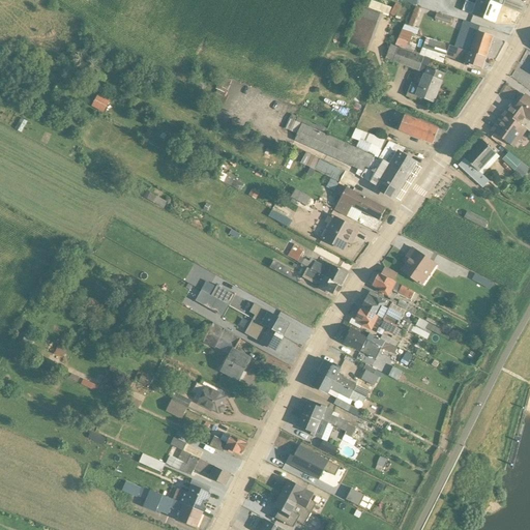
[(476,0),(475,5),(466,2),(462,12),(494,24),(503,0),(476,0)]
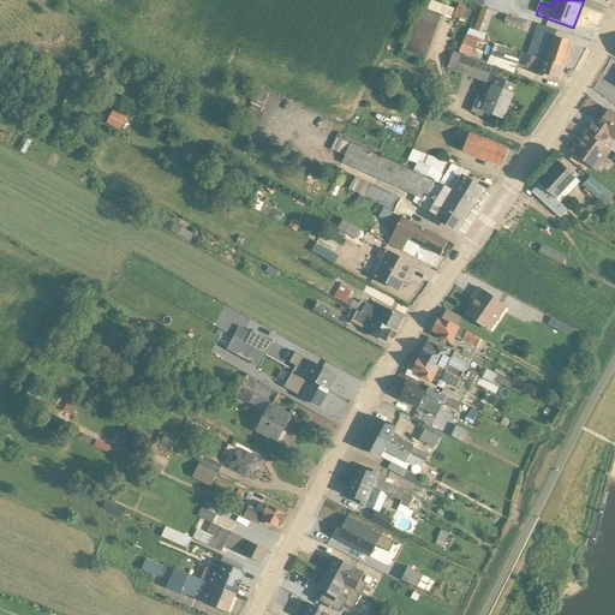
[(445,17),(418,7),(402,53),(428,61),(445,17)]
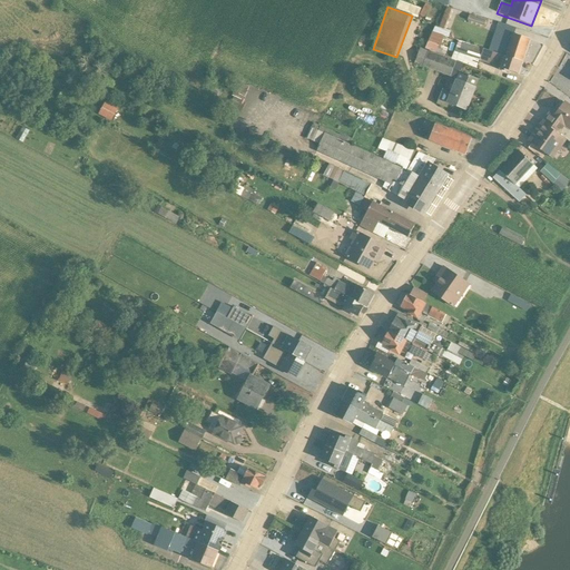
[(452,11),(444,9),(432,32),(449,38),(451,32),(445,30),(452,11)]
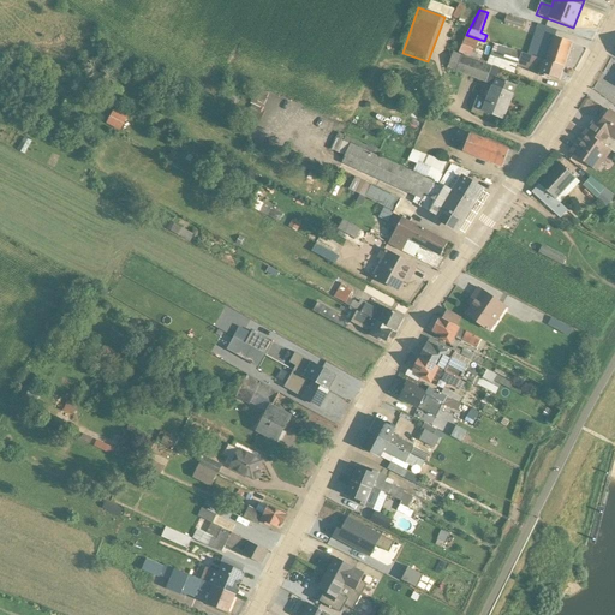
[(506,17),(505,23),(521,29),(524,23),(506,17)]
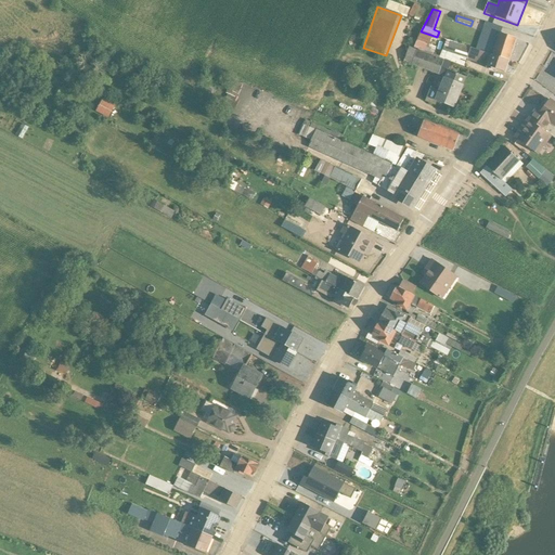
[(502,28),(483,23),(475,49),(507,61),(515,39),(500,35),(502,28)]
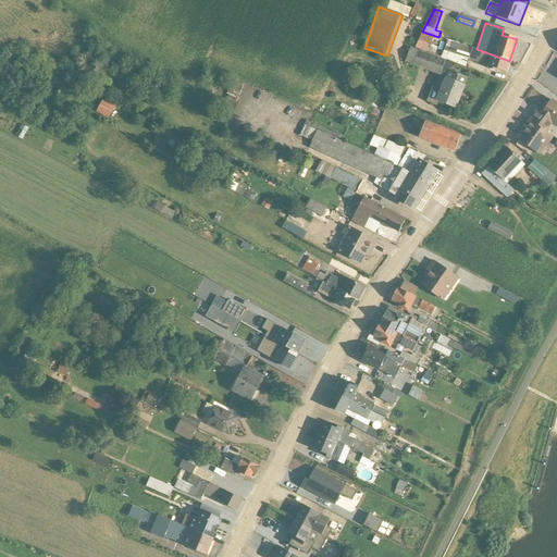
[(416,49),(430,54),(433,46),(431,45),(434,36),(422,32),(416,49)]
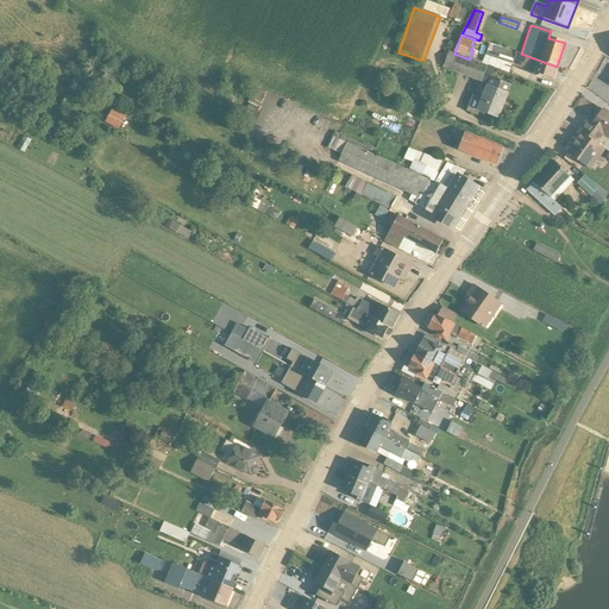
[(545,77),(554,80),(557,67),(489,44),(488,49),(482,64),(495,69),(509,74),(513,66),(533,73),(532,75),(533,75),(544,80),(545,77)]
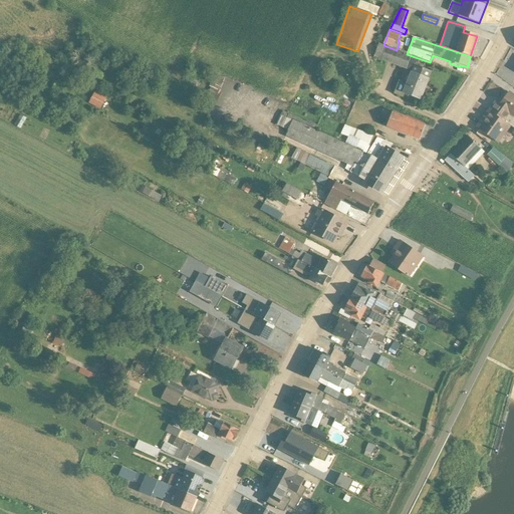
[(405,94),(421,101),(432,72),(416,65),(418,58),(407,54),(383,45),(378,44),(373,58),(411,72),(406,83),(399,80),(394,94),(403,98),(405,94)]
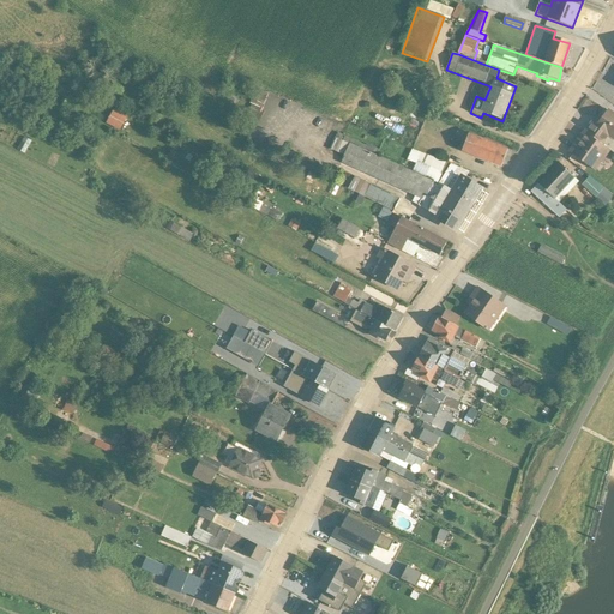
[(108,122),(122,130),(128,114),(121,112),(121,109),(114,107),(108,122)]
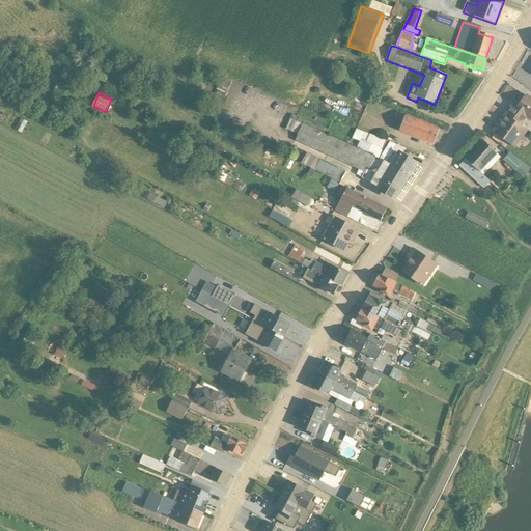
[(512,104),(504,114),(530,133),(530,99),(526,94),(516,107),(512,104)]
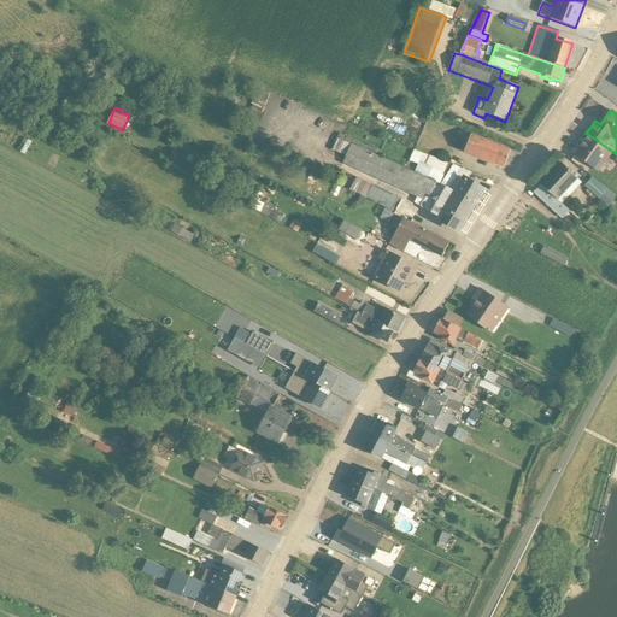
[(612,152),(586,133),(570,153),(598,172),(612,152)]
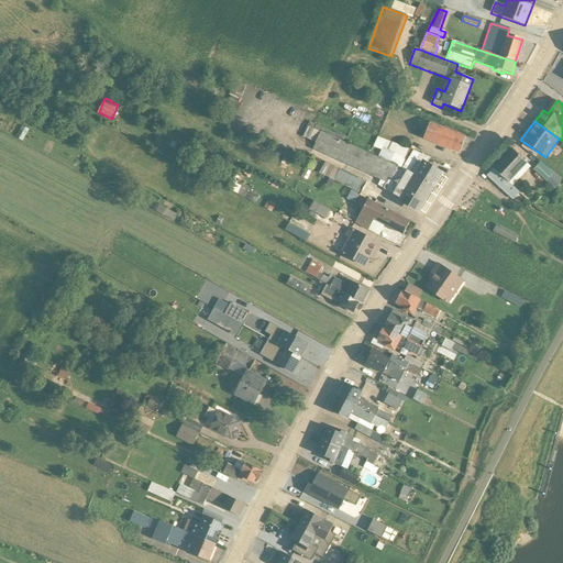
[(307,128),(345,143),(348,138),(335,133),(309,122),(307,128)]
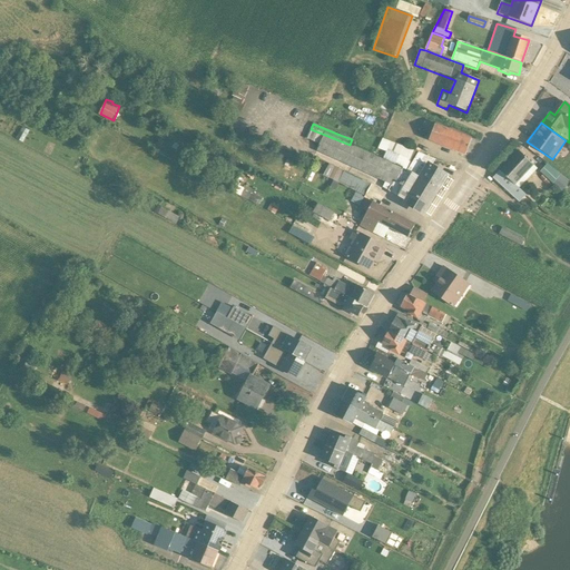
[(435,125),(429,141),(464,156),(471,139),(435,125)]
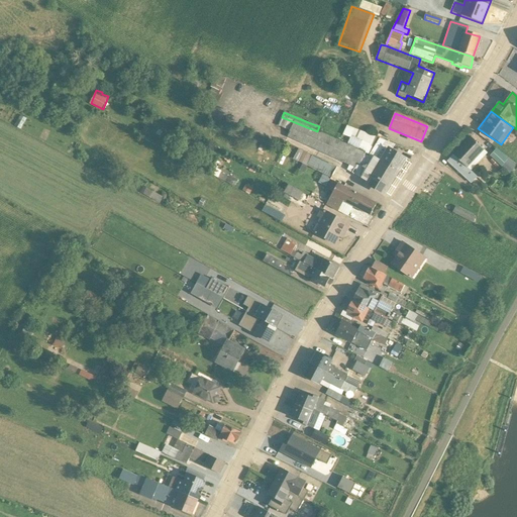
[(278,125),(290,131),(294,122),(282,117),(278,125)]
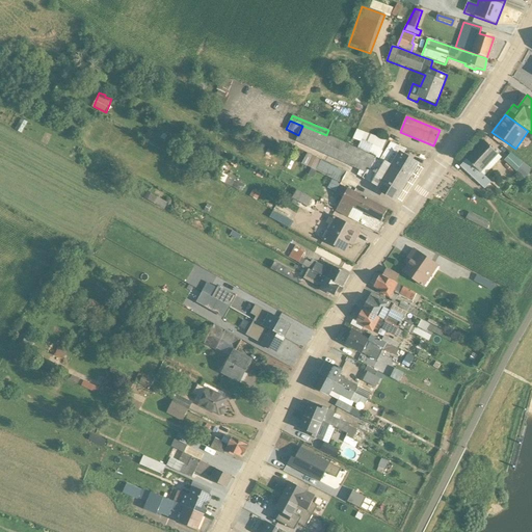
[(371,184),(384,163),(350,147),(326,135),(302,126),(295,141),(320,153),(336,160),(360,170),(356,176),(371,184)]
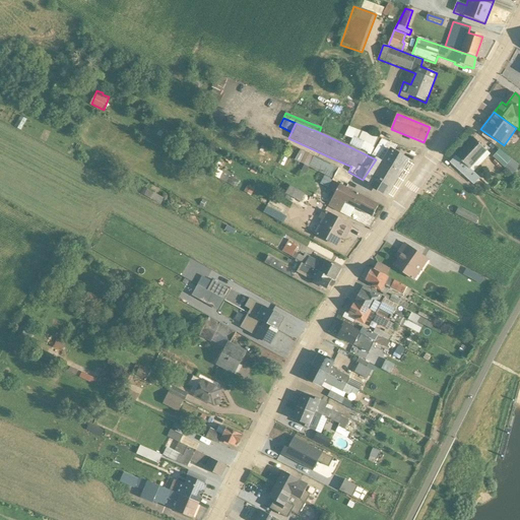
[(363,180),(387,198),(409,160),(394,151),(397,146),(348,127),(342,143),(376,159),(363,180)]
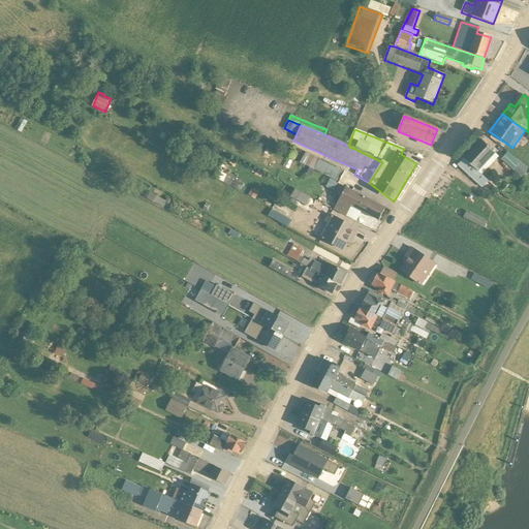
[(498,157),(480,141),(458,165),(481,188),(488,182),(480,176),(498,157)]
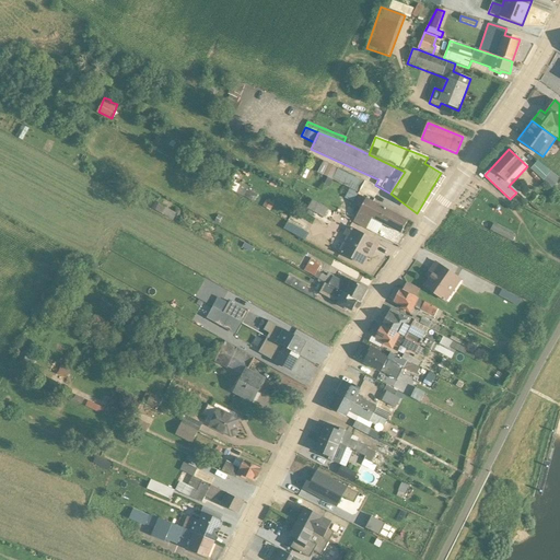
[(324,162),(317,173),(359,194),(364,182),(324,162)]
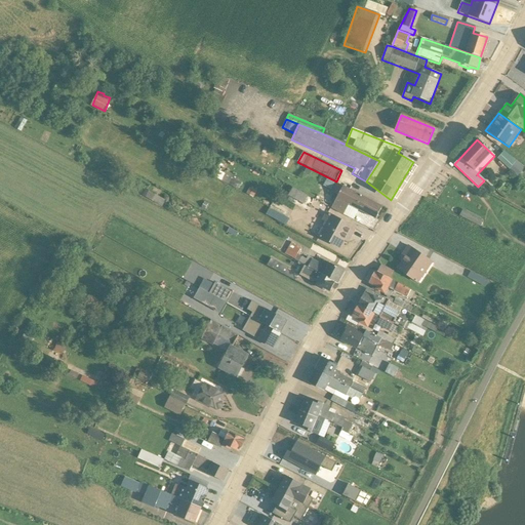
[(503,152),(497,159),(499,162),(496,165),(503,171),(507,168),(517,176),(524,168),(503,152)]
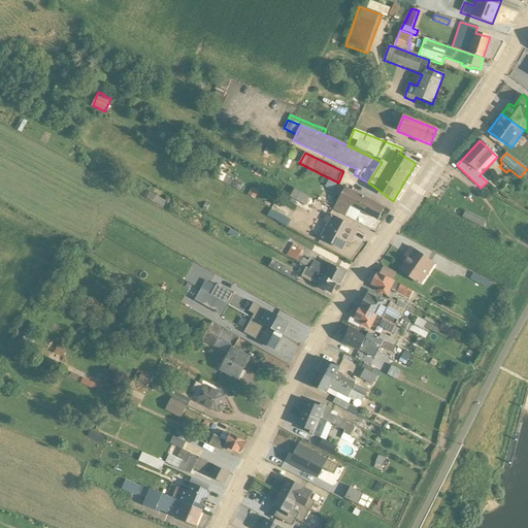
[(315,171),(308,168),(305,175),(310,177),(315,171)]
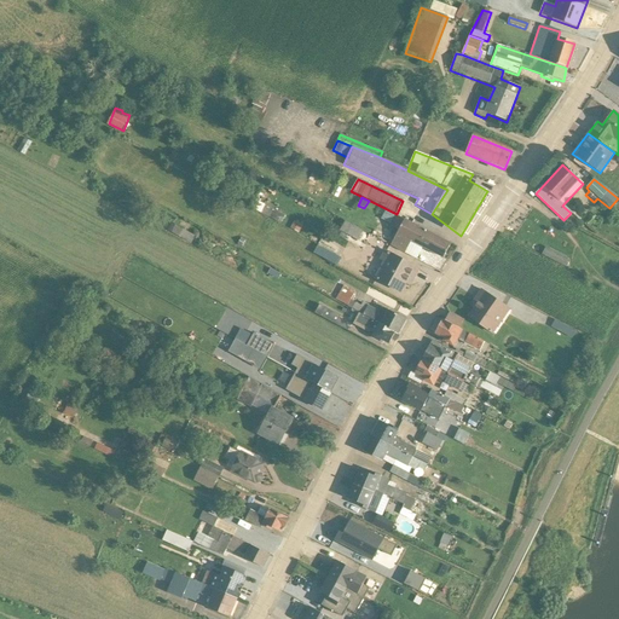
[(284,217),(262,203),(259,208),(262,210),(261,213),(283,225),(285,220),(283,219),(284,217)]
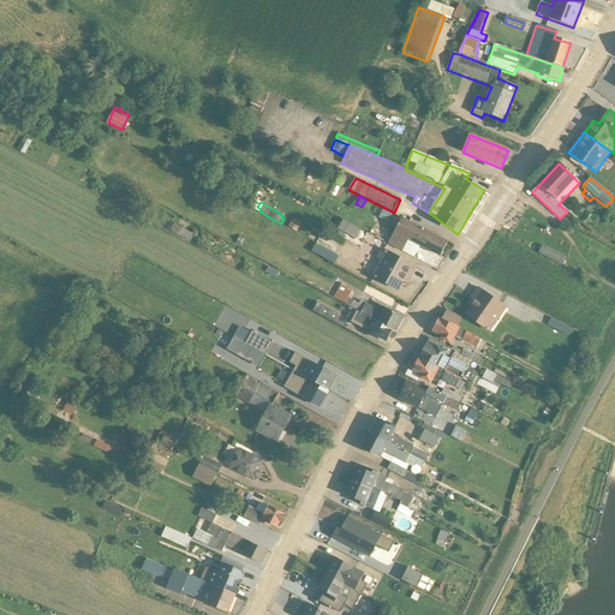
[(394,213),(384,208),(378,219),(389,224),(394,213)]
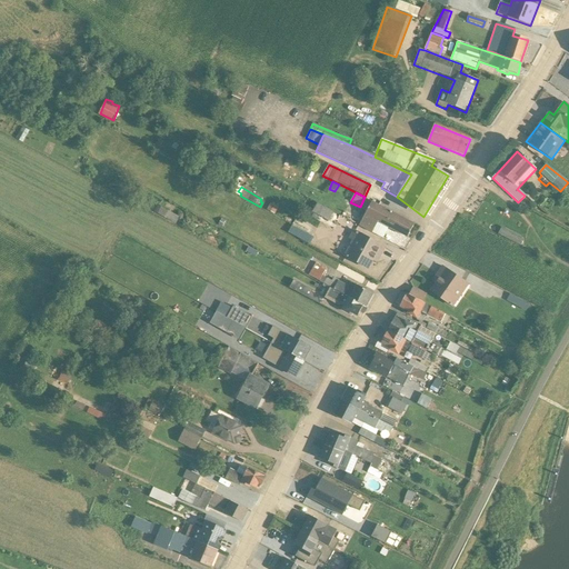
[(388,228),(407,238),(415,225),(365,199),(359,209),(366,212),(358,227),(359,227),(382,239),(388,228)]
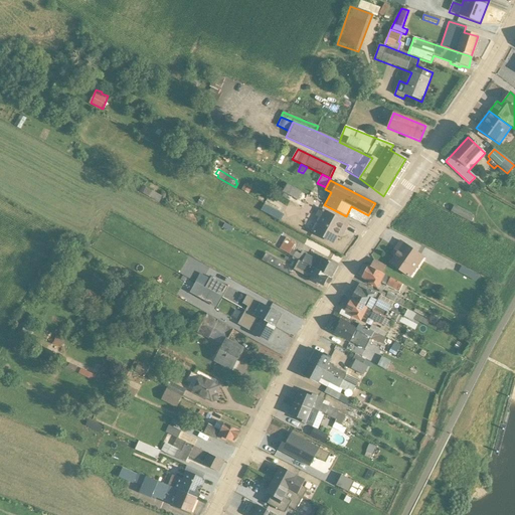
[(251,188),(244,184),(241,190),(248,194),(251,188)]
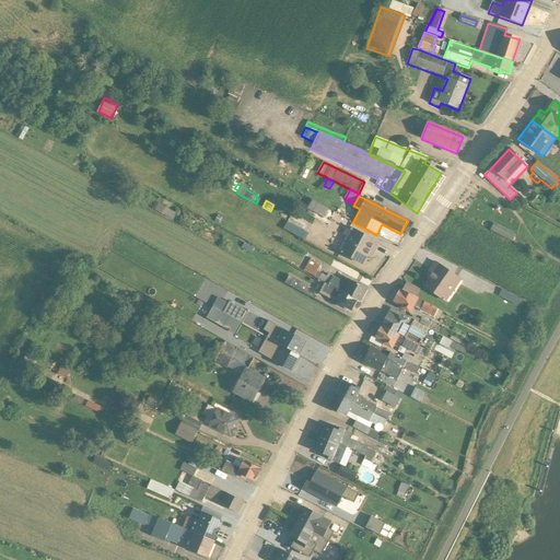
[(324,218),(328,210),(312,201),(307,209),(308,209),(305,213),(312,217),(314,213),(324,218)]
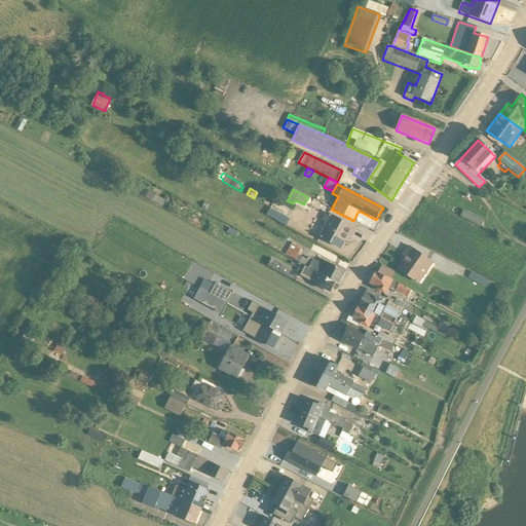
[(155,195),(152,201),(163,207),(166,199),(155,195)]
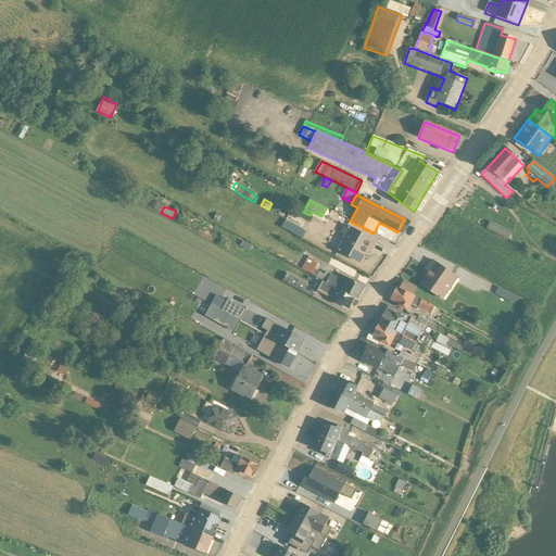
[(302,239),(305,232),(285,222),(281,228),(302,239)]
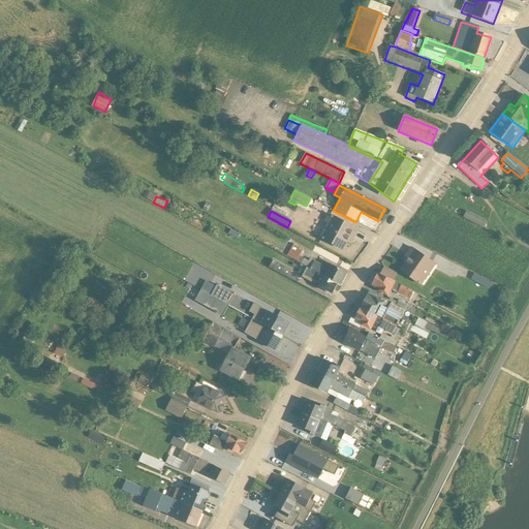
[(466,212),(463,218),(484,228),(487,222),(466,212)]
